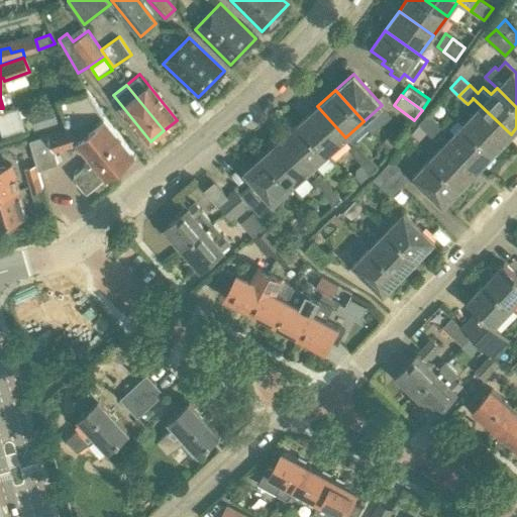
[(473,98),(473,99),(480,105),(463,122),(494,151),(511,134),(473,98)]
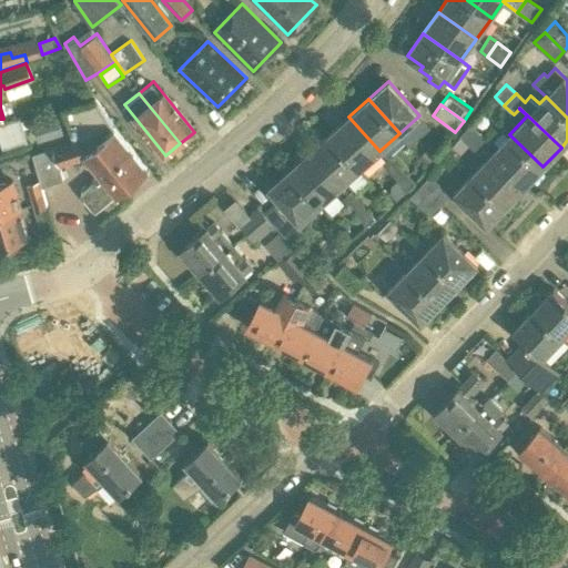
[(379,151),(348,117),(328,134),(359,169),(379,151)]
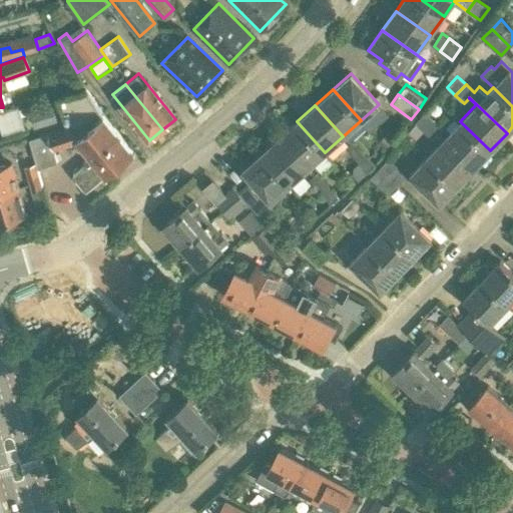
[(0,112),(0,127),(3,136),(26,129),(19,106),(0,112)]
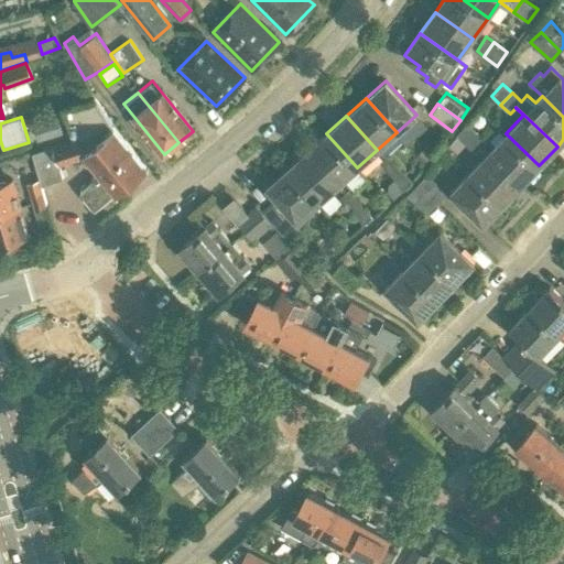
[(57,117),(35,123),(40,140),(62,133),(57,117)]
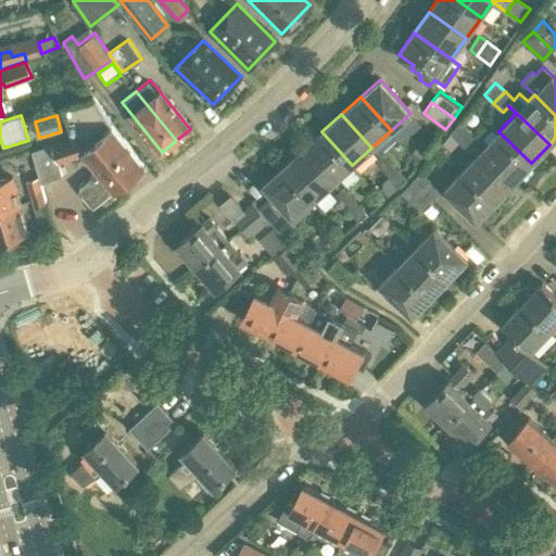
[(458,141),(470,129),(462,121),(450,133),(458,141)]
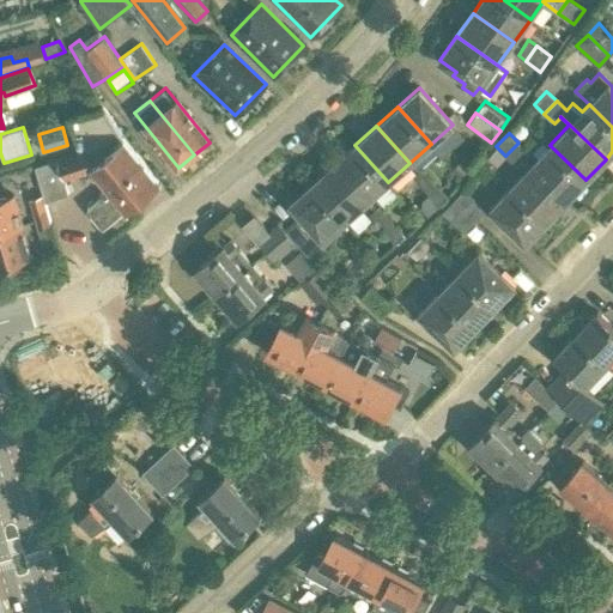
[(99,230),(103,228),(125,210),(125,211),(126,210),(127,210),(162,182),(161,182),(125,139),(104,156),(101,150),(89,161),(86,153),(82,155),(35,169),(43,195),(38,196),(41,204),(65,196),(61,181),(90,171),(108,193),(84,212),(99,230)]
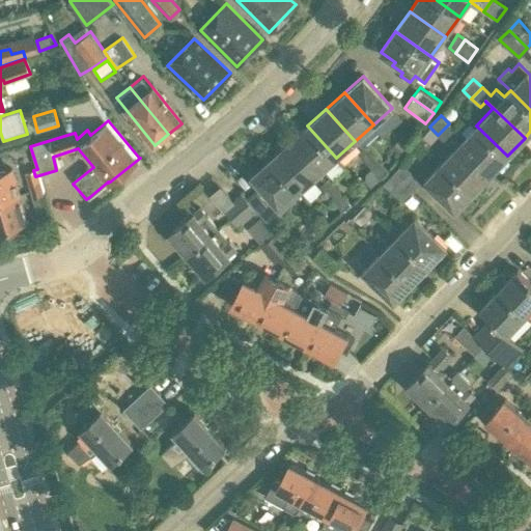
[(449,123),(438,135),(446,143),(457,132),(449,123)]
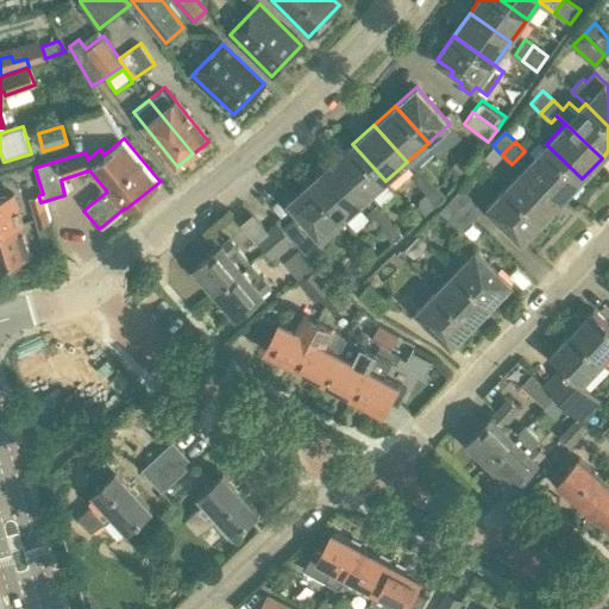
[(385,181),(352,144),(331,163),(364,200),(385,181)]
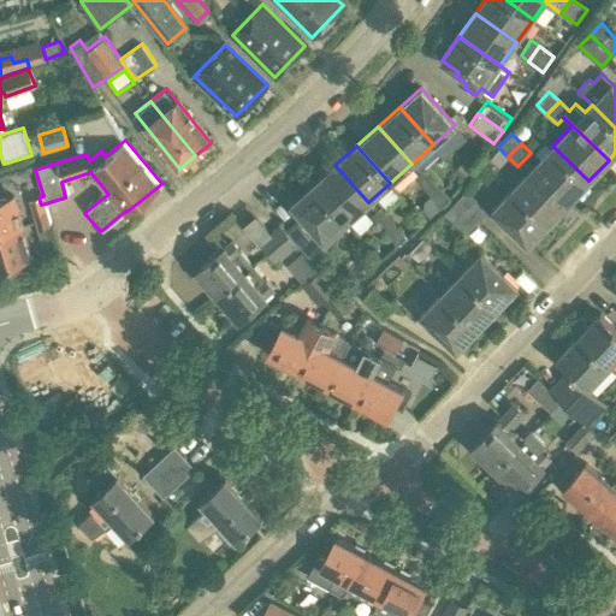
[(588,181),(552,146),(532,167),(569,202),(588,181)]
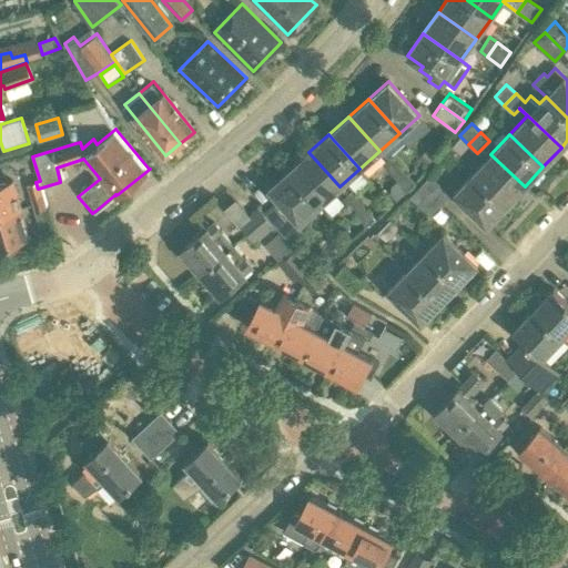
[(436,154),(428,146),(421,155),(427,162),(436,154)]
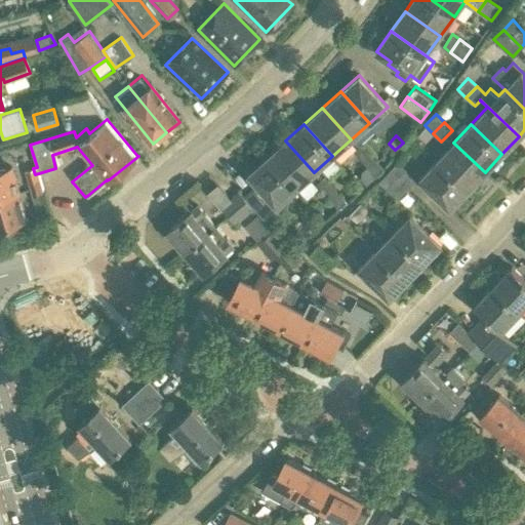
[(314,172),(285,140),(267,156),(295,189),(314,172)]
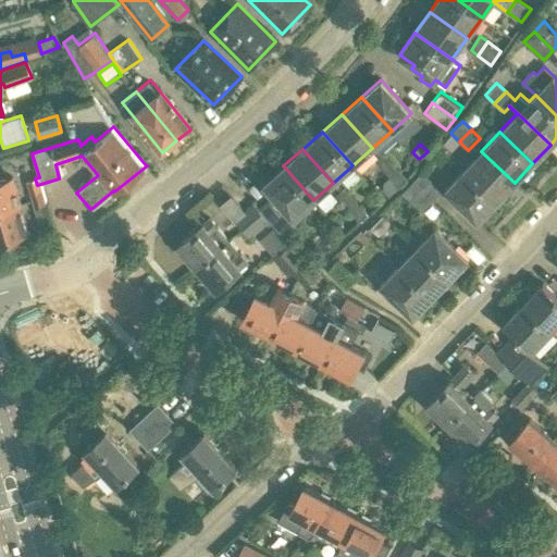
[(386,172),(395,163),(384,151),(375,159),(386,172)]
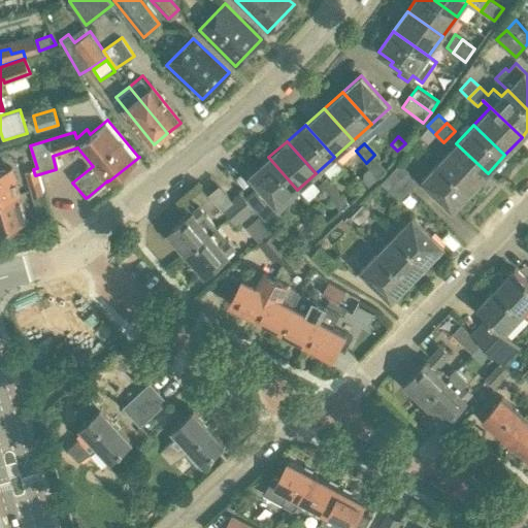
[(488,173),(456,143),(439,161),(470,191),(488,173)]
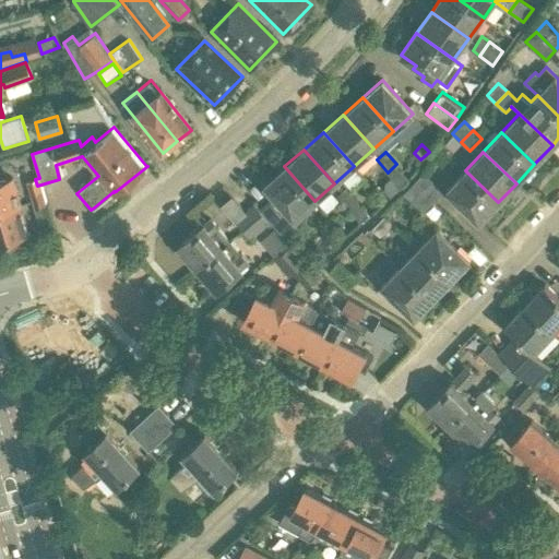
[(396,164),(388,173),(400,187),(409,179),(396,164)]
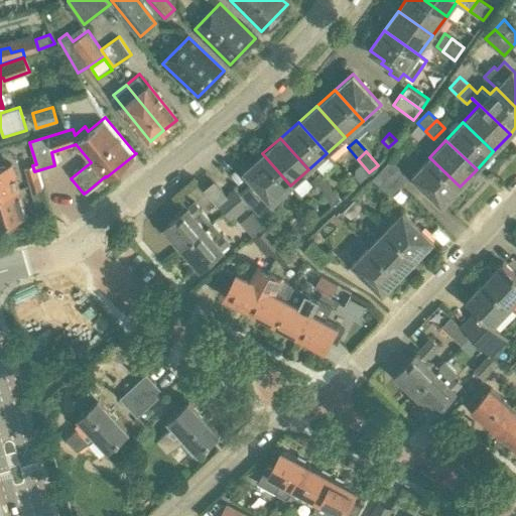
[(290,185),(262,153),(244,170),(255,183),(242,195),(250,204),(261,217),(275,205),(273,202),(290,185)]
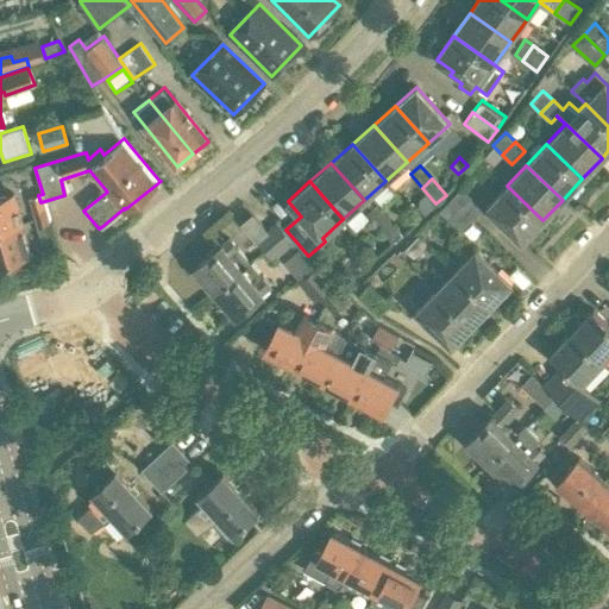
[(542,220),(507,186),(487,207),(522,242),(542,220)]
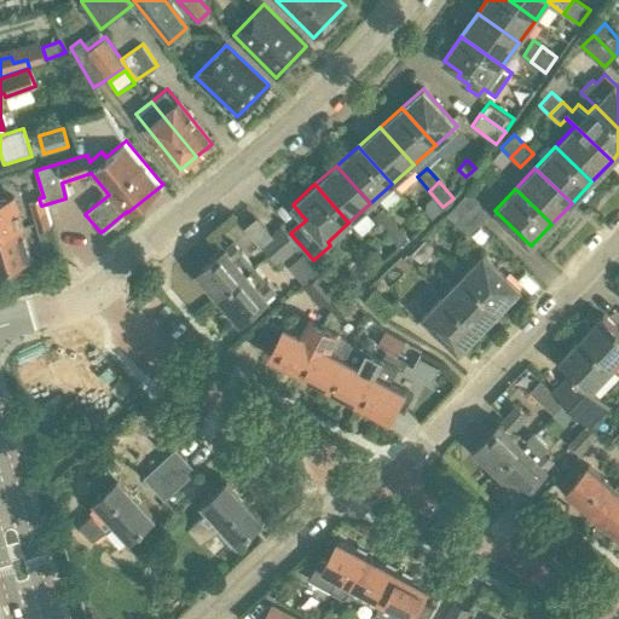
[(458,202),(480,223),(491,212),(469,190),(458,202)]
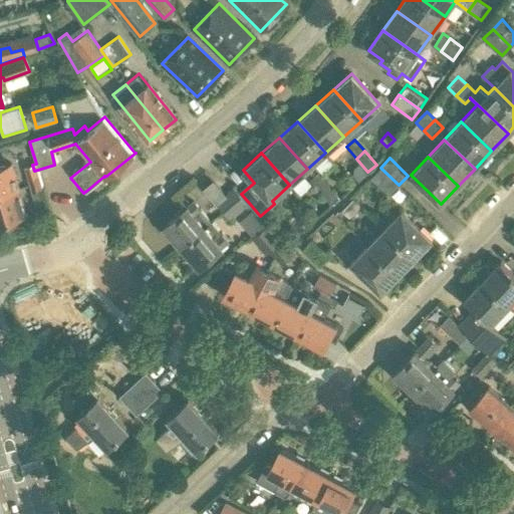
[(0,192),(18,188),(11,163),(0,165),(0,192)]
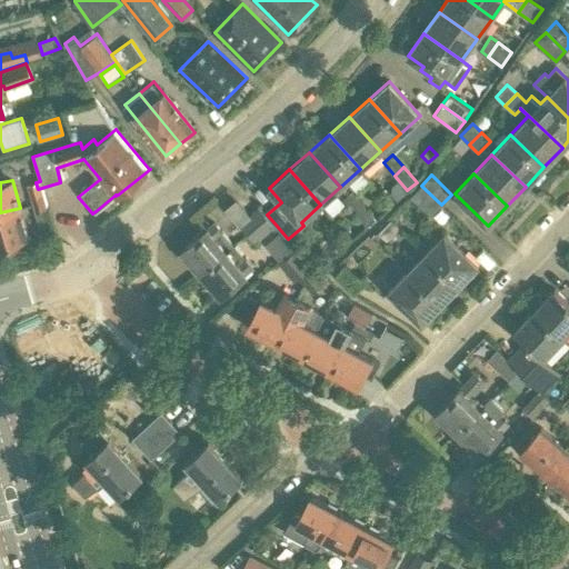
[(36,182),(27,185),(31,201),(41,199),(38,189),(36,182)]
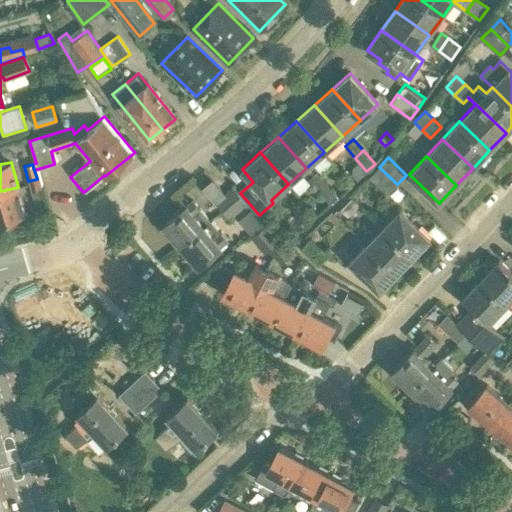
[(397,184),(379,167),(369,176),(388,194),(397,184)]
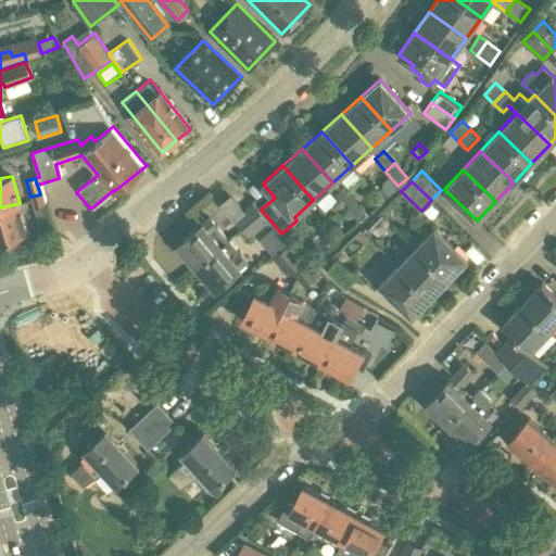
[(345,205),(354,198),(344,186),(336,193),(345,205)]
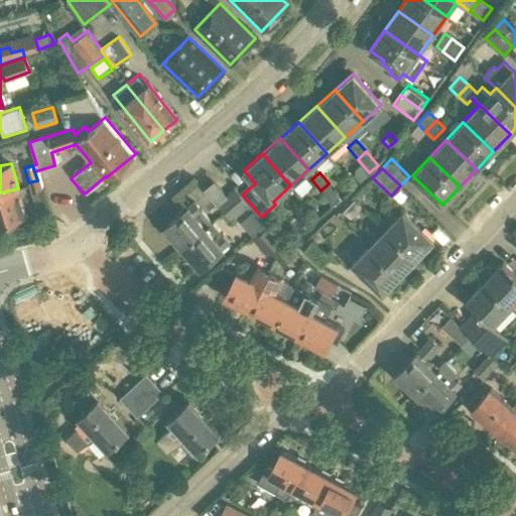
[(214,175),(194,182),(201,204),(222,197),(214,175)]
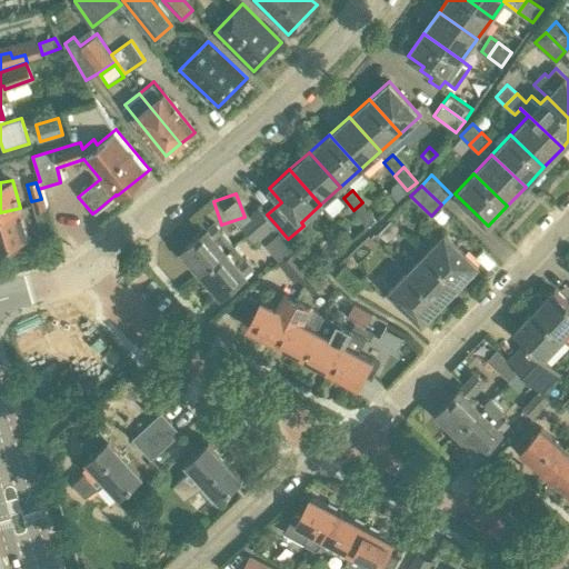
[(43,209),(41,199),(31,201),(35,211),(43,209)]
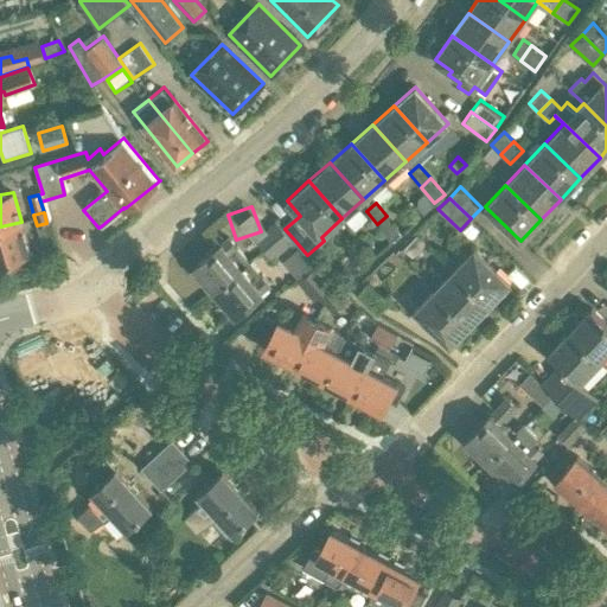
[(387,216),(377,224),(391,241),(402,231),(387,216)]
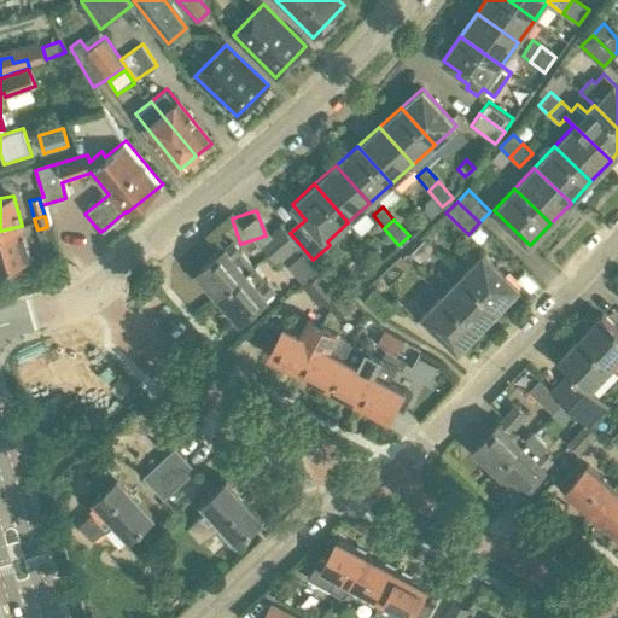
[(299,244),(290,233),(283,225),(270,234),(287,254),(299,244)]
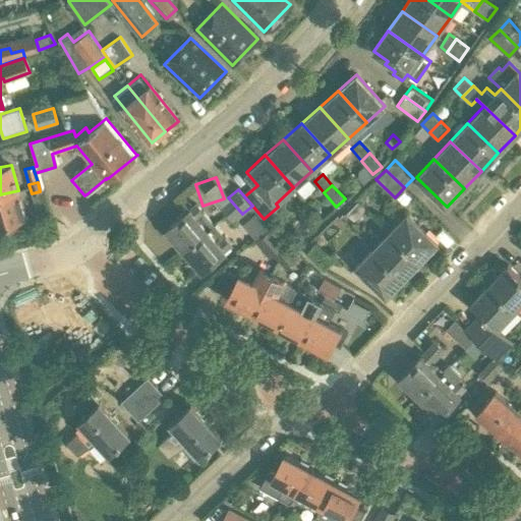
[(18,190),(0,194),(0,222),(25,215),(18,190)]
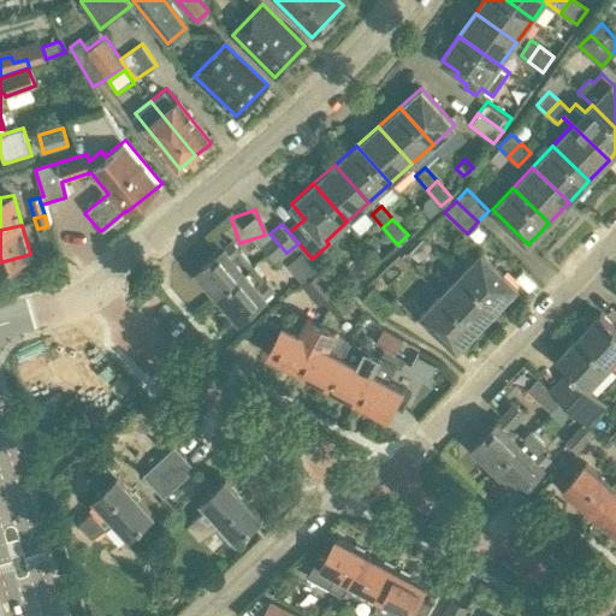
[(286,253),(270,234),(259,243),(276,262),(286,253)]
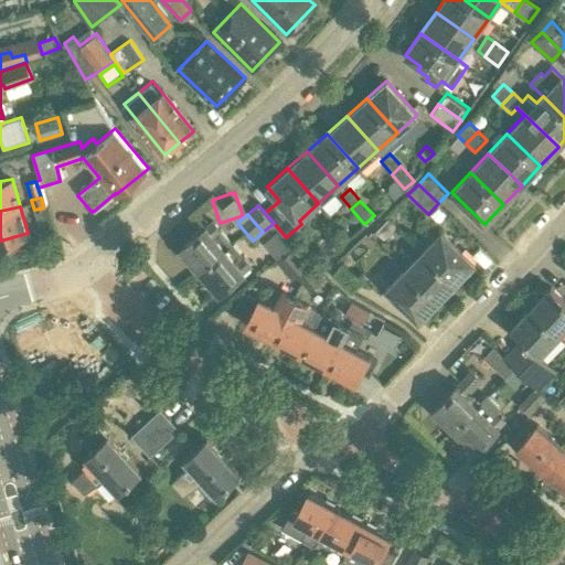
[(388,219),(376,231),(384,240),(397,226),(388,219)]
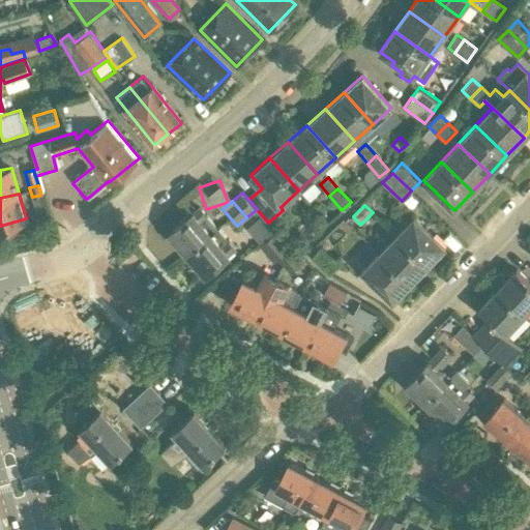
[(187,254),(212,233),(217,228),(199,207),(169,233),(187,254)]
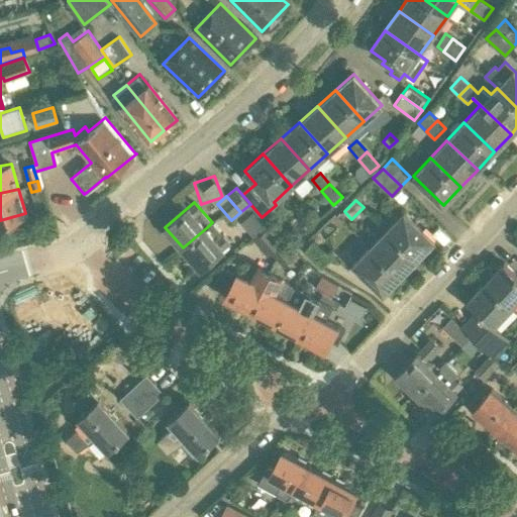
[(311,210),(300,220),(307,228),(318,218),(311,210)]
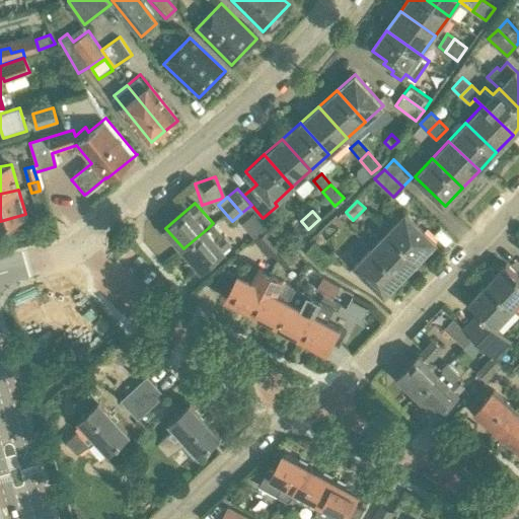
[(405,212),(388,230),(418,258),(435,240),(405,212)]
